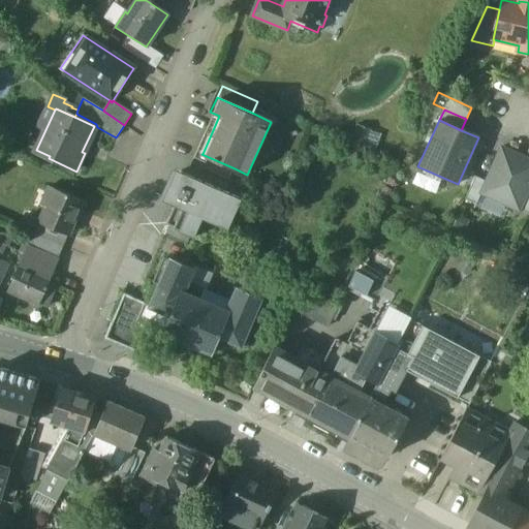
[(486,182),(480,193),(519,210),(528,188),(528,185),(528,160),(501,148),(486,182)]
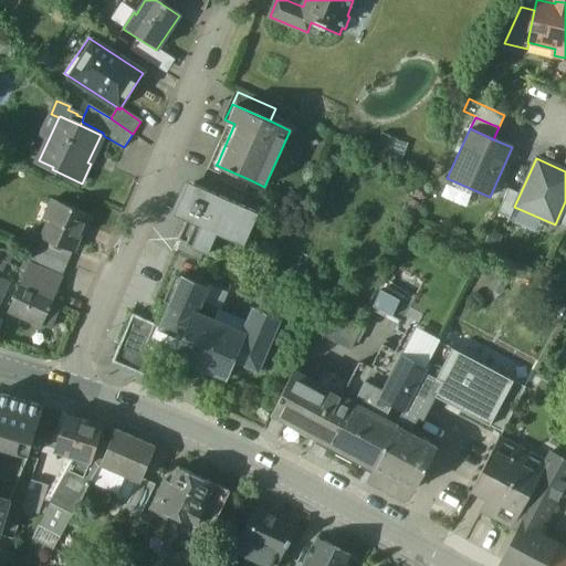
[(251,180),(216,165),(217,165),(213,163),(208,175),(245,192),(251,180)]
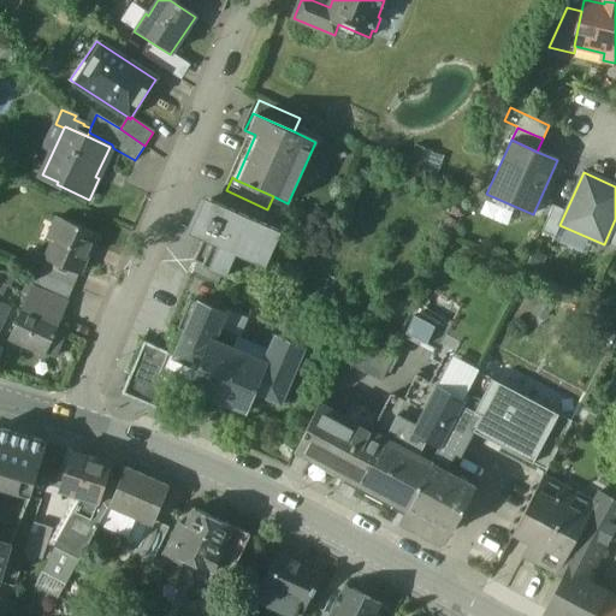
[(267,209),(226,190),(224,189),(217,203),(264,224),(270,211),(267,209)]
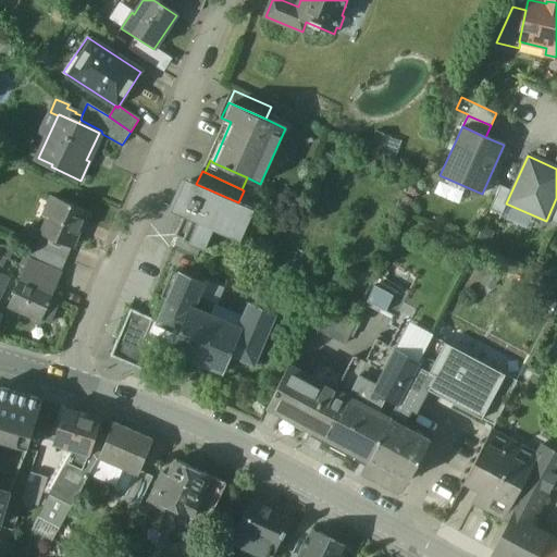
[(184,215),(175,236),(205,249),(213,230),(240,242),(255,210),(238,202),(196,184),(185,178),(171,210),(184,215)]
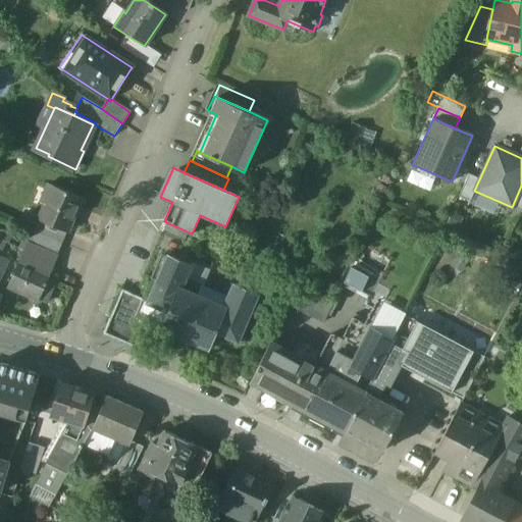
[(479,179),(468,174),(459,197),(469,202),(474,191),(479,179)]
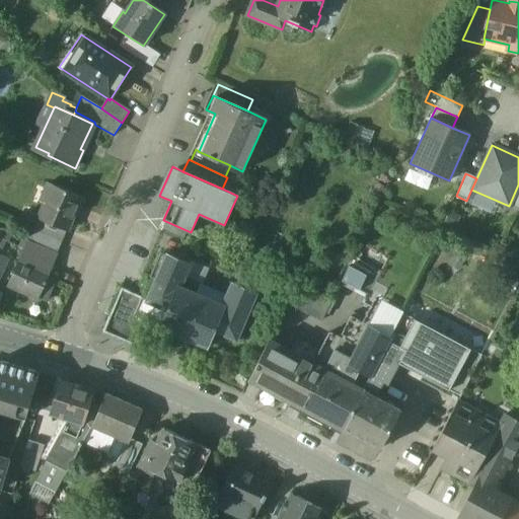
[(81,197),(48,182),(46,190),(51,192),(39,219),(40,220),(66,231),(67,231),(81,197)]
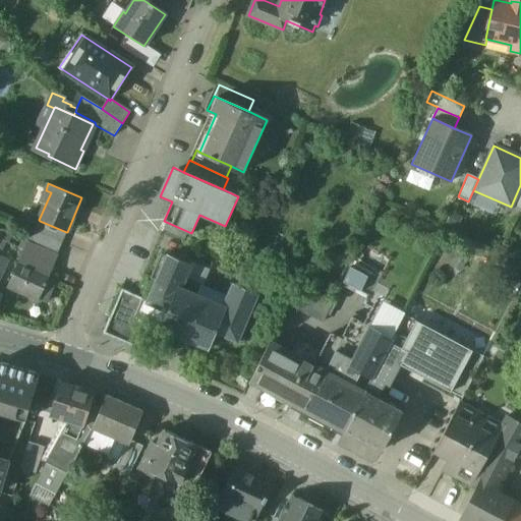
[(520,185),(511,207),(520,211),(520,185)]
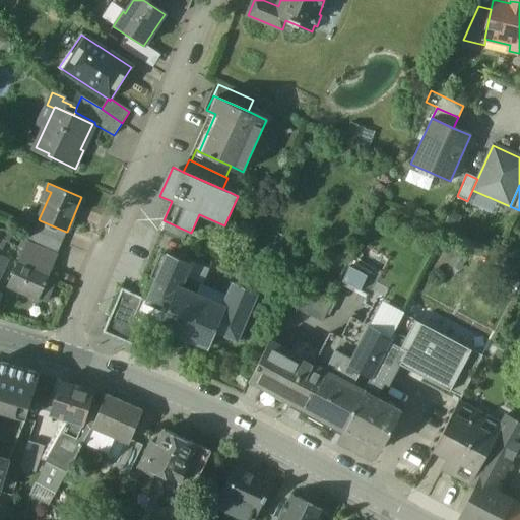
[(66,232),(40,220),(35,231),(62,242),(66,232)]
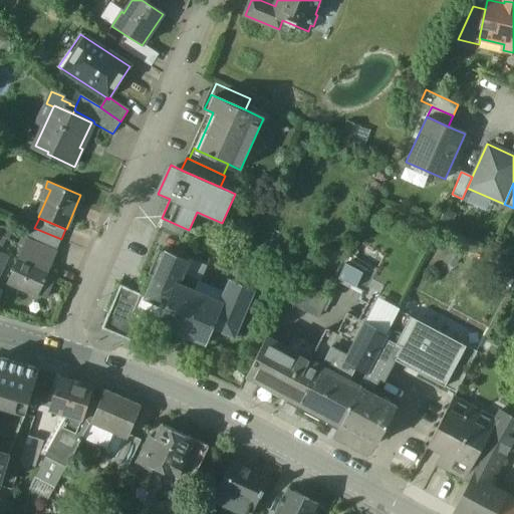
[(27,226),(17,244),(24,248),(24,247),(28,240),(29,239),(34,229),(27,226)]
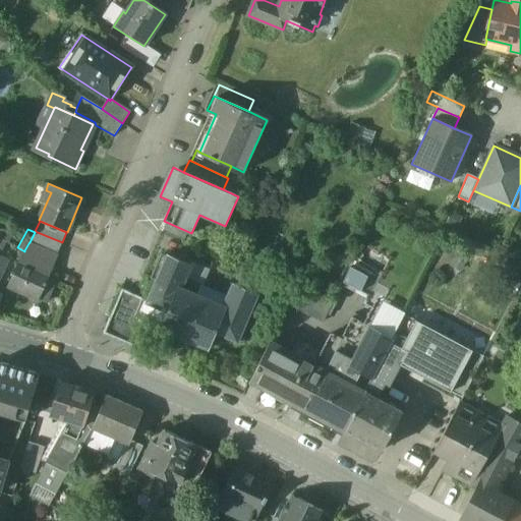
[(62,242),(35,231),(35,232),(30,242),(29,243),(56,255),(62,242)]
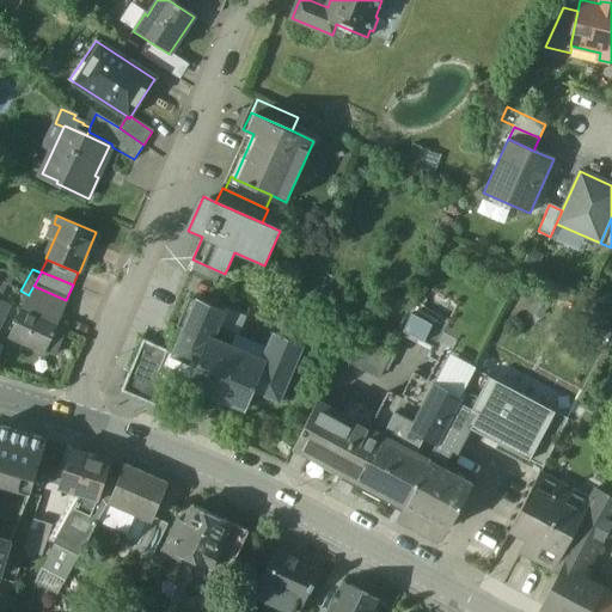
[(66,300),(34,286),(29,294),(50,305),(46,312),(57,318),(66,300)]
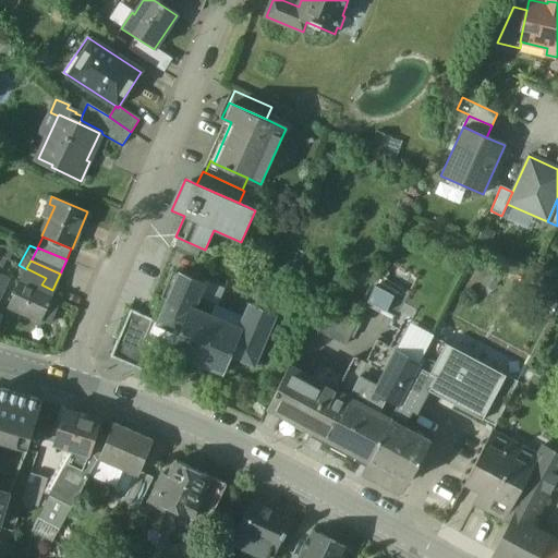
[(46,278),(26,268),(26,269),(10,305),(50,324),(62,295),(52,291),(52,290),(41,284),(46,278)]
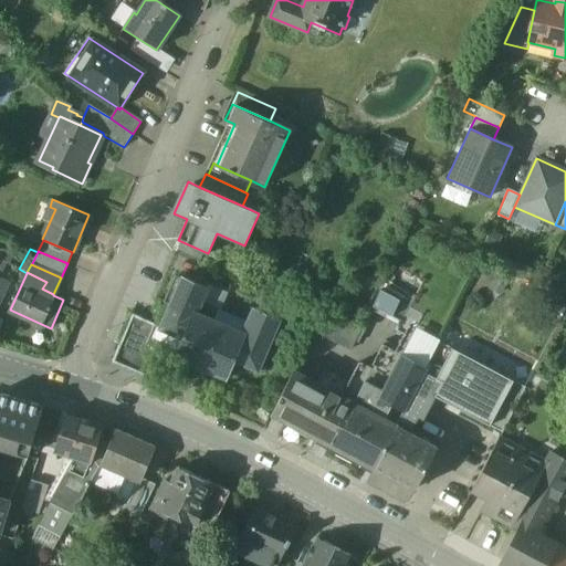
[(160,326),(159,327),(182,337),(192,314),(195,314),(207,287),(181,278),(160,326)]
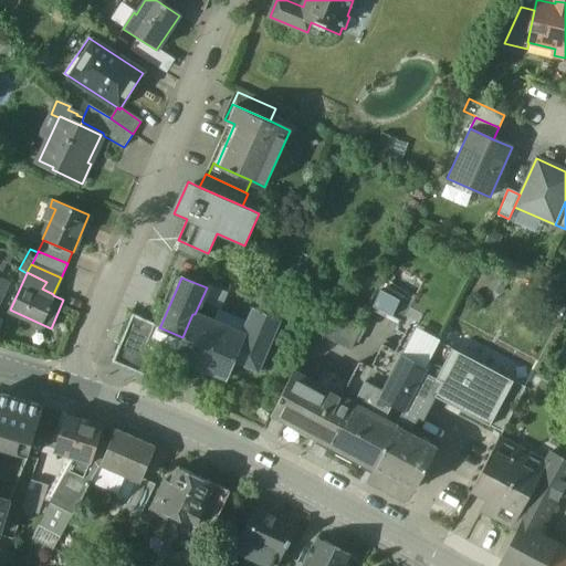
[(385,281),(373,306),(402,321),(415,296),(385,281)]
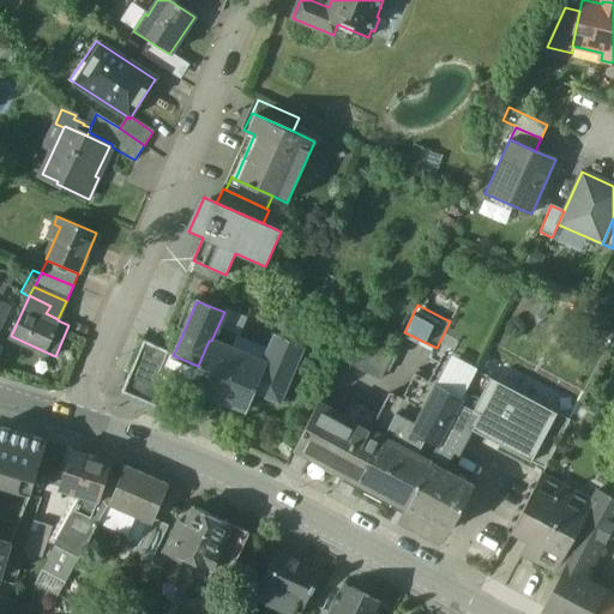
[(276,335),(264,363),(265,365),(253,390),(278,402),(282,392),(288,379),(302,347),(276,335)]
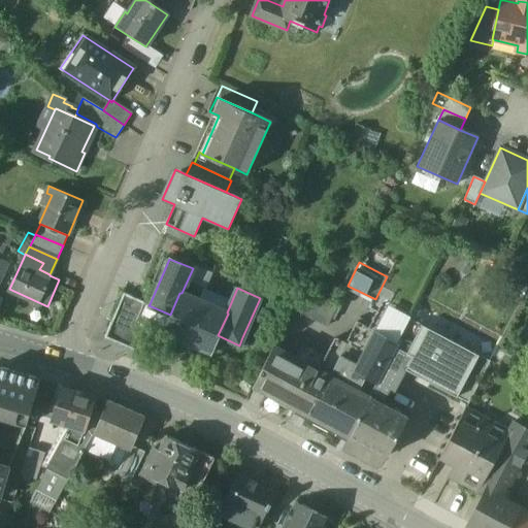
[(337,305),(302,288),(291,308),(327,326),(337,305)]
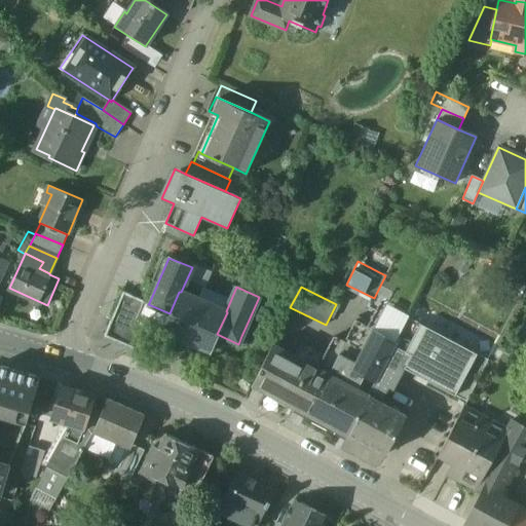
[(149,303),(123,292),(108,327),(109,327),(113,338),(113,339),(133,347),(134,347),(144,342),(145,343),(150,331),(161,335),(163,330),(162,330),(170,313),(148,304),(149,303)]
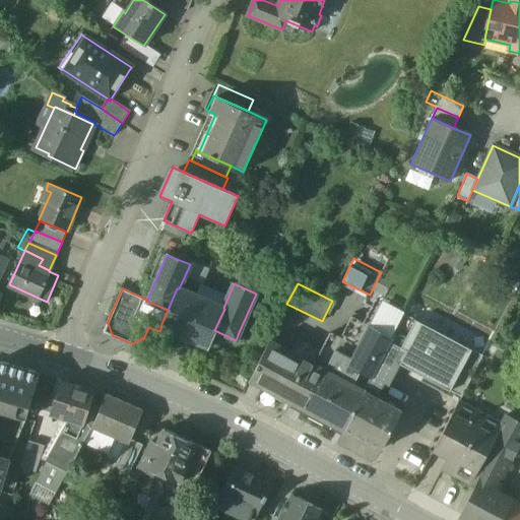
[(179,288),(177,288),(168,310),(160,326),(161,326),(207,346),(214,330),(224,309),(223,308),(179,288)]
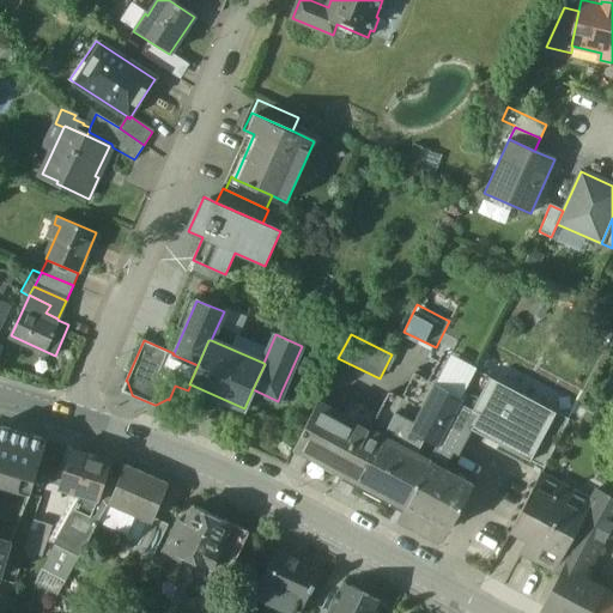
[(392,393),(388,393),(376,417),(369,429),(429,461),(460,404),(478,371),(443,353),(428,381),(414,372),(401,398),(392,393)]
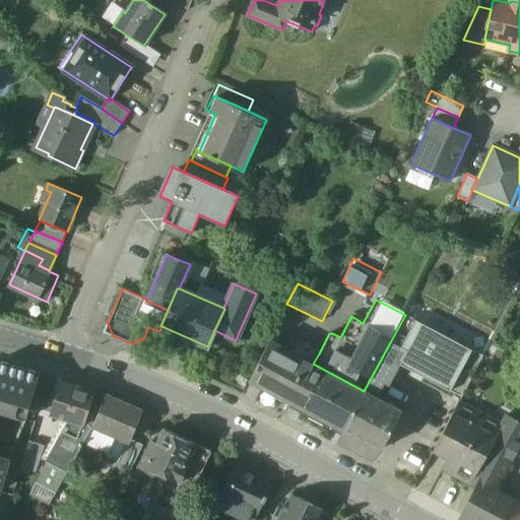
[(481,355),(405,315),(390,342),(406,350),(399,365),(460,397),(481,355)]
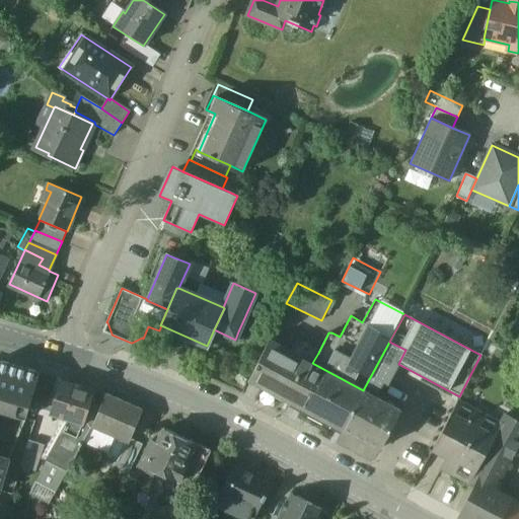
[(252,324),(243,320),(238,331),(247,336),(252,324)]
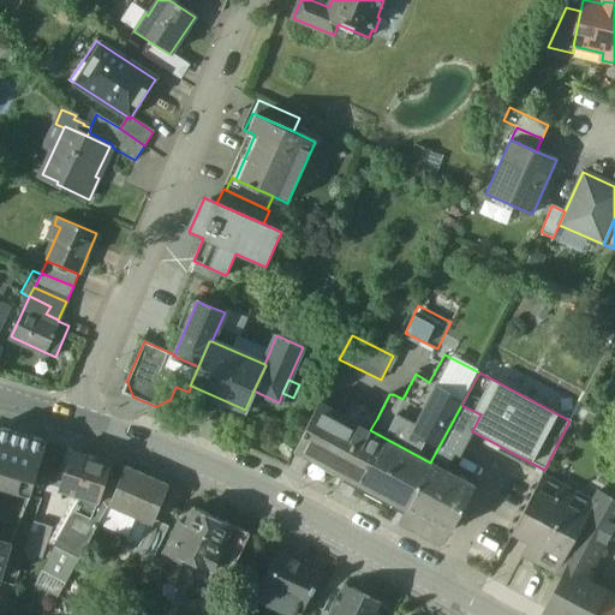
[(341,423),(344,417),(318,404),(294,449),(310,458),(332,417),(341,423)]
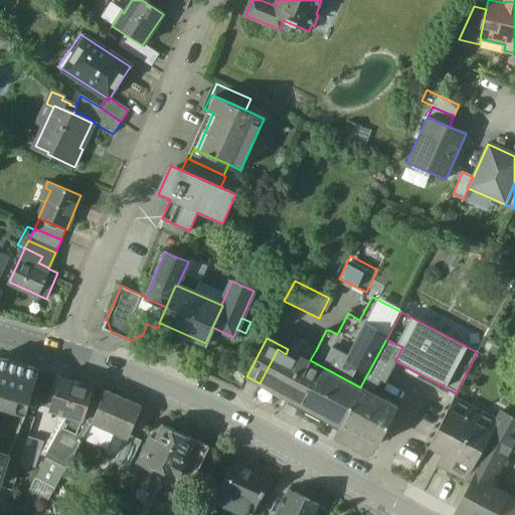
[(316,350),(294,338),(288,349),(310,360),(316,350)]
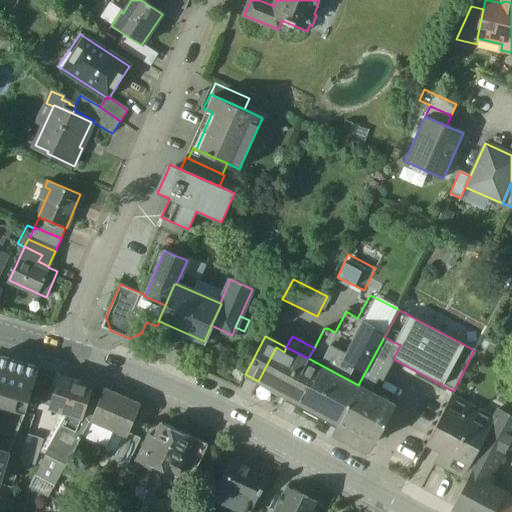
[(384,337),(358,385),(370,392),(377,378),(383,377),(393,359),(400,345),(384,337)]
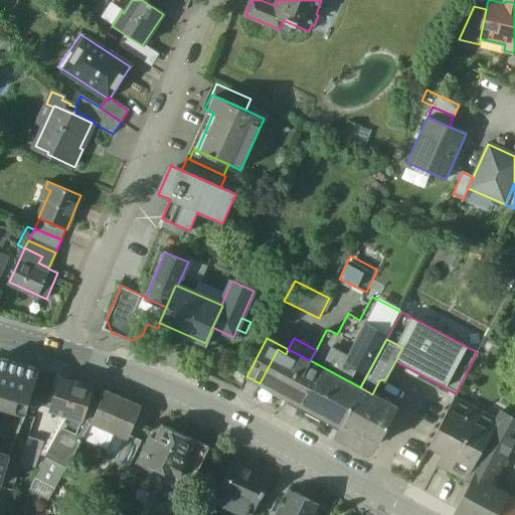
[(492,347),(484,343),(478,354),(486,359),(492,347)]
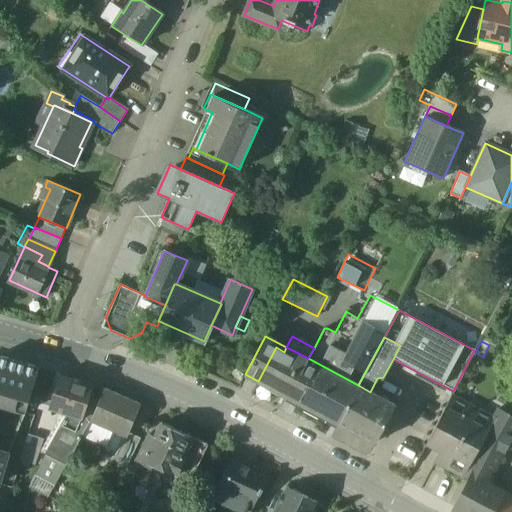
[(308,358),(286,347),(284,352),(276,347),(258,381),(288,396),(308,358)]
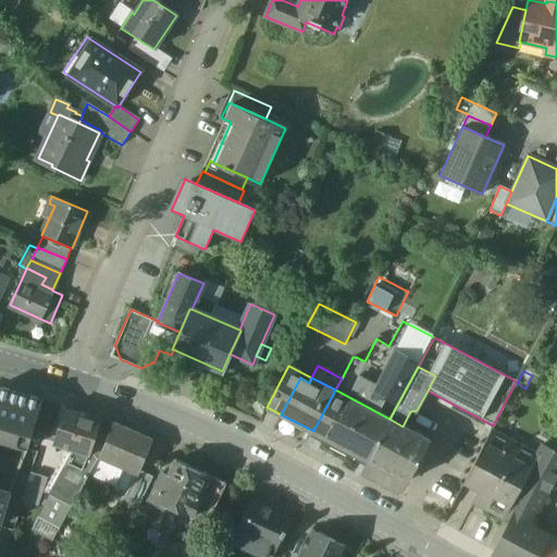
[(0,523),(10,493),(0,490),(0,441),(15,446),(20,432),(32,435),(41,400),(0,386),(0,523)]
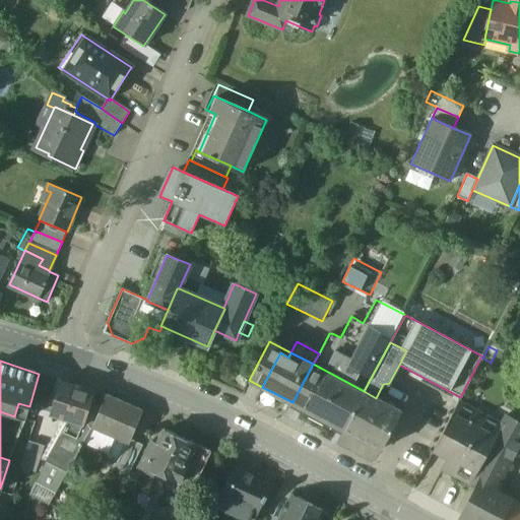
[(364,391),(313,364),(293,402),(342,430),(364,391)]
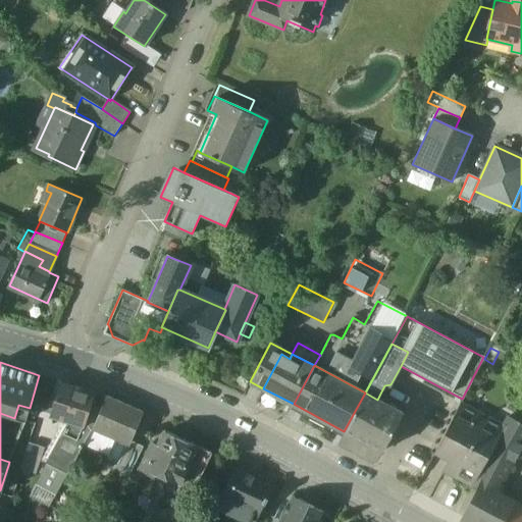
[(106,397),(60,381),(50,416),(66,421),(92,429),(93,427),(106,397)]
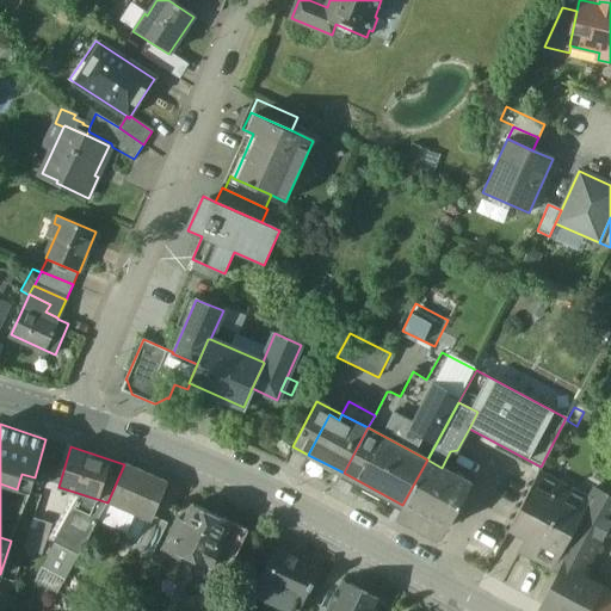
[(442,468),(427,460),(402,505),(446,529),(470,483),(442,468)]
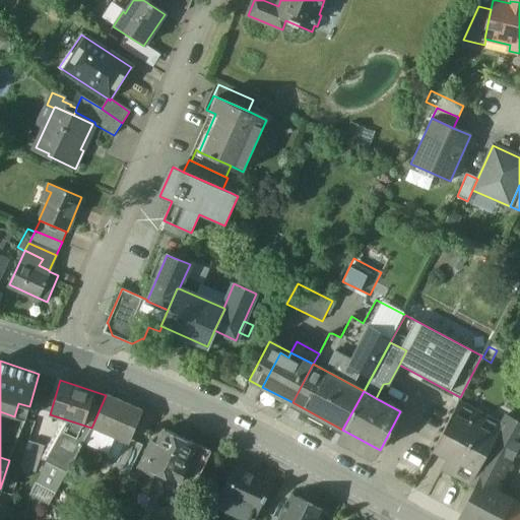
[(141,410),(106,395),(92,426),(128,441),(129,439),(141,410)]
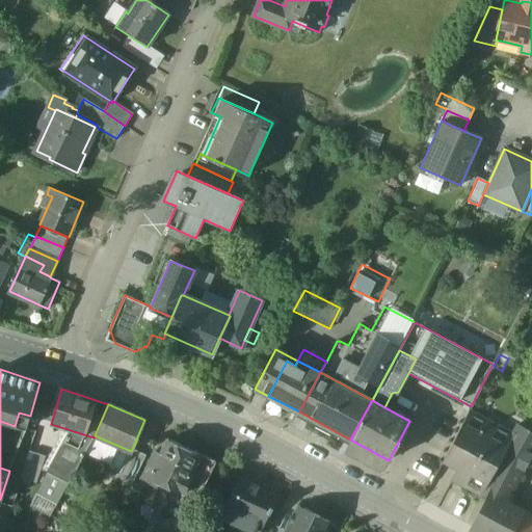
[(30,416),(19,413),(15,426),(26,429),(30,416)]
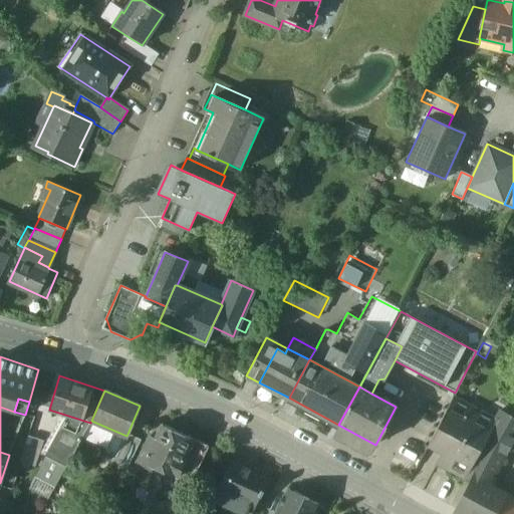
[(495,423),(452,400),(429,444),(443,452),(437,462),(466,477),(495,423)]
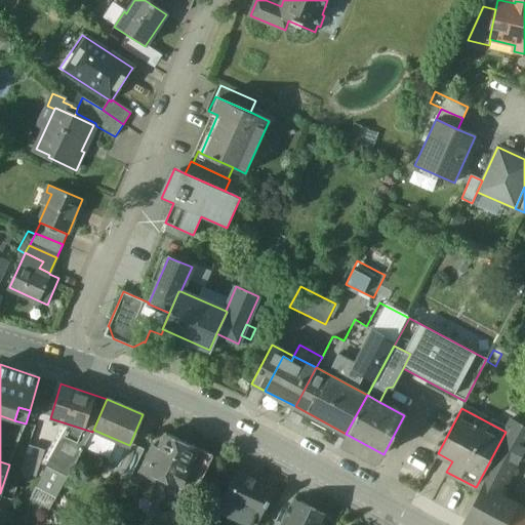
[(506,432),(476,487),(482,490),(483,489),(497,496),(524,443),(524,427),(512,420),(506,432)]
